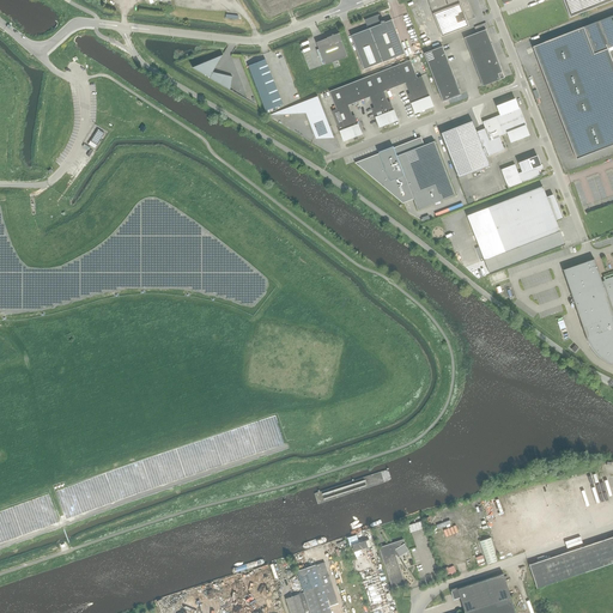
[(468,0),(426,0),(442,36),(468,26),(466,20),(475,17),(468,0)]
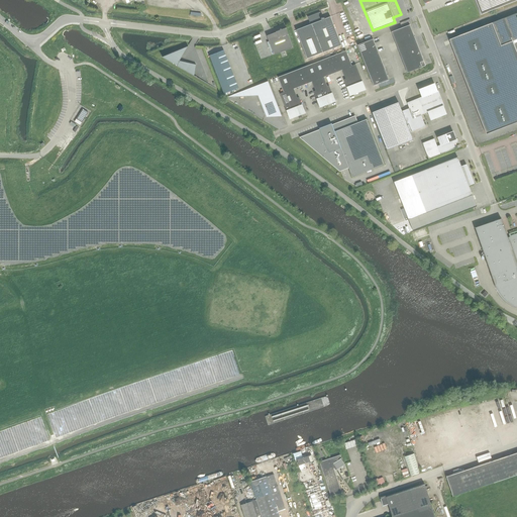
[(516,0),(475,0),(481,14),(516,0)]
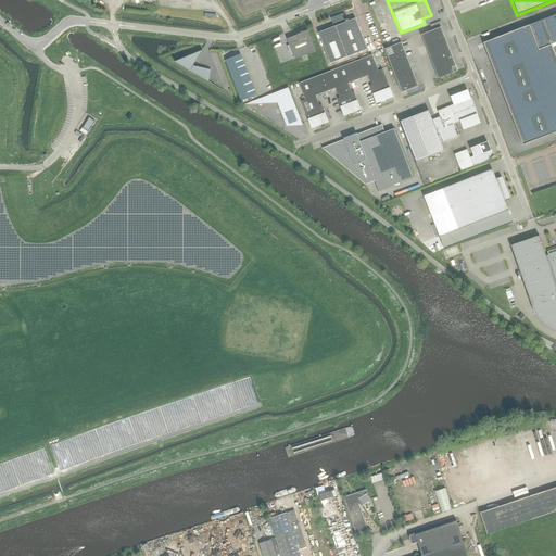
[(555,13),(529,25),(498,37),(501,41),(485,48),(522,144),(555,130),(555,13)]
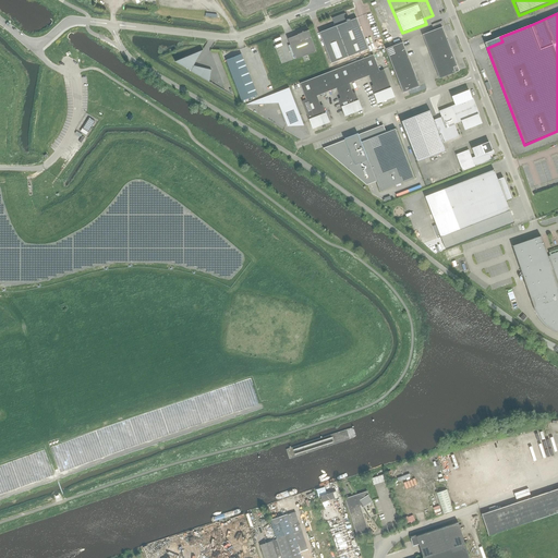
[(339,15),(332,19),(335,26),(319,33),(331,63),(368,49),(356,17),(350,21),(350,20),(349,19),(348,19),(347,17),(347,16),(346,15),(343,15),(342,14),(341,15),(339,15)]
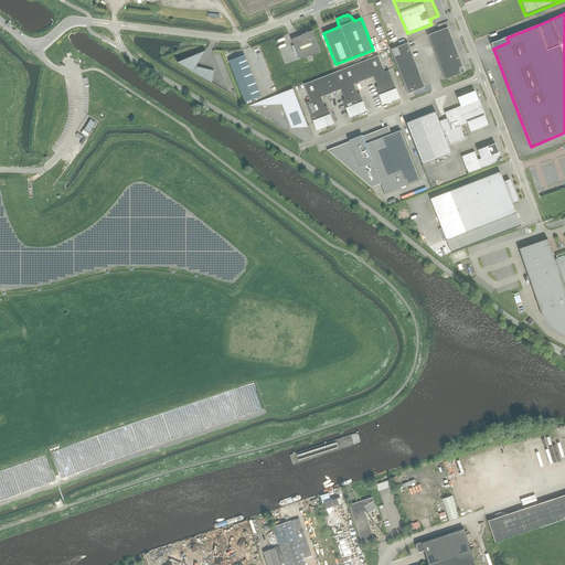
[(427,35),(432,44),(451,36),(447,28),(427,35)]
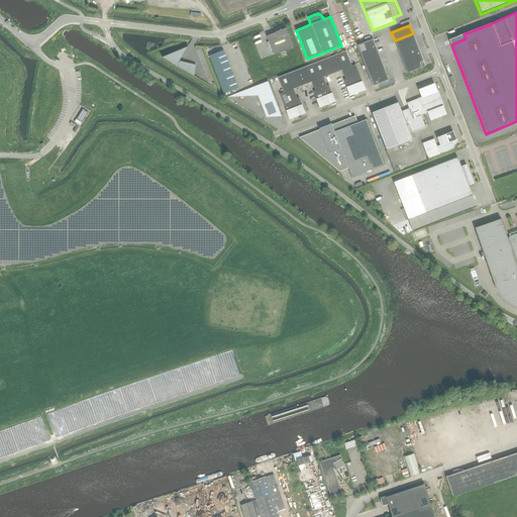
[(288,34),(286,28),(283,29),(280,29),(280,30),(276,32),(267,35),(274,55),(293,47),(288,34)]
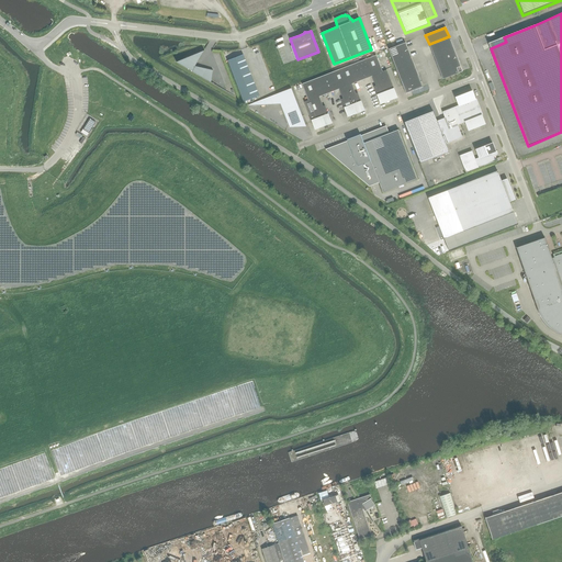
[(449,36),(429,44),(433,55),(452,46),(449,36)]
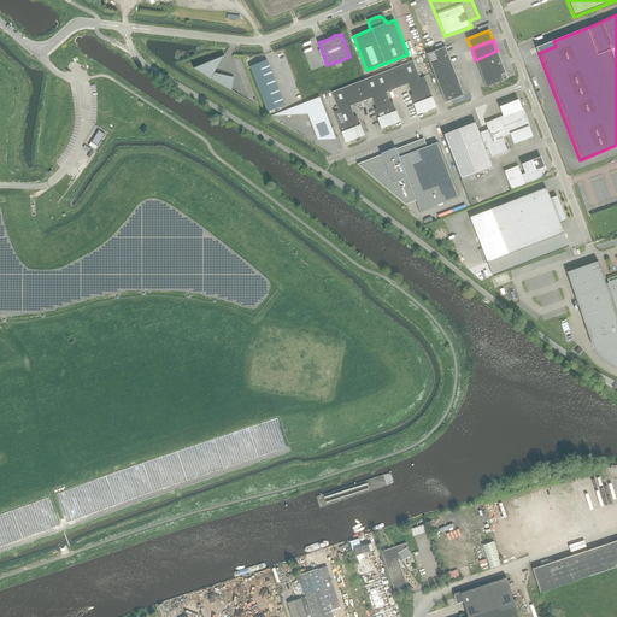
[(536,47),(539,53),(556,46),(553,41),(536,47)]
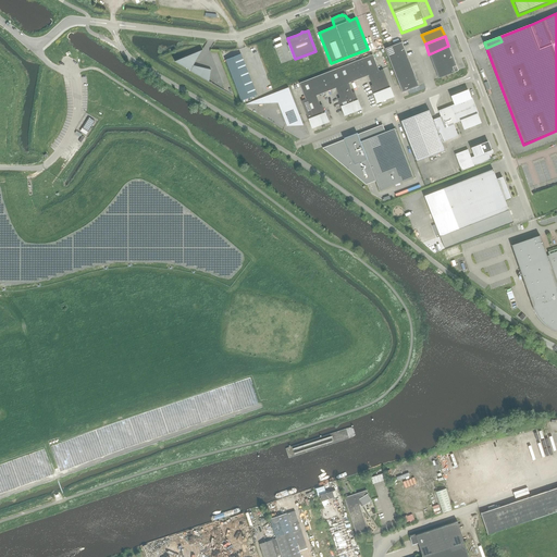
[(385,49),(390,60),(406,53),(401,42),(385,49)]
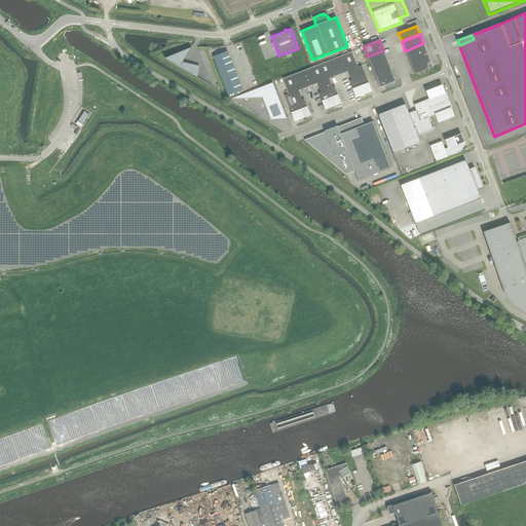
[(409,60),(424,53),(427,52),(423,43),(405,51),(409,60)]
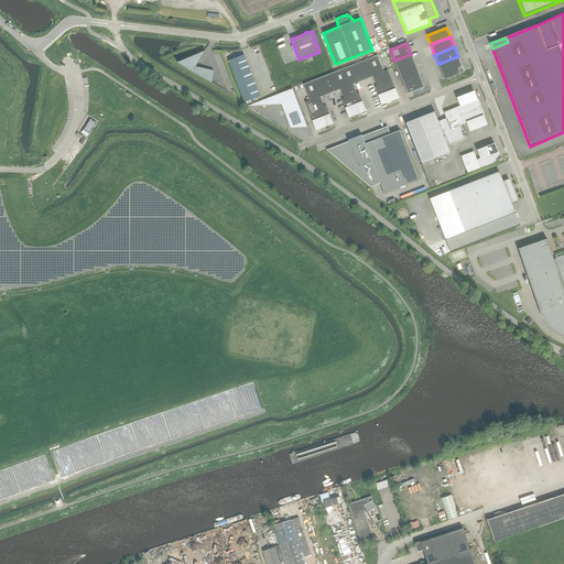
[(176,62),(212,83),(214,71),(196,66),(205,51),(176,62)]
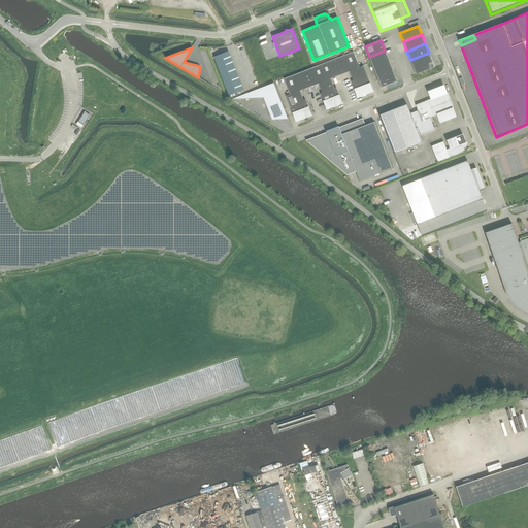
[(385,51),(369,57),(373,67),(389,61),(385,51)]
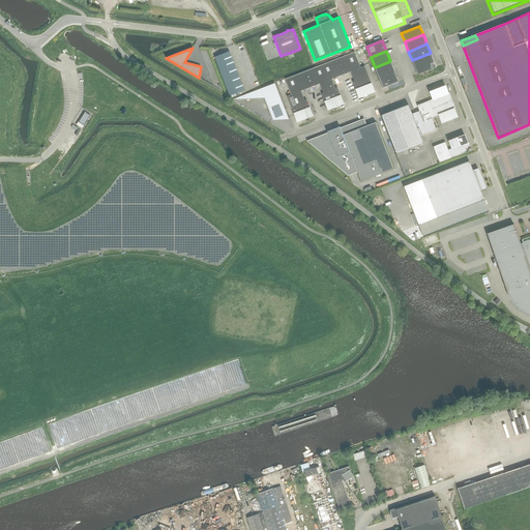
[(229,52),(214,57),(221,71),(235,66),(229,52)]
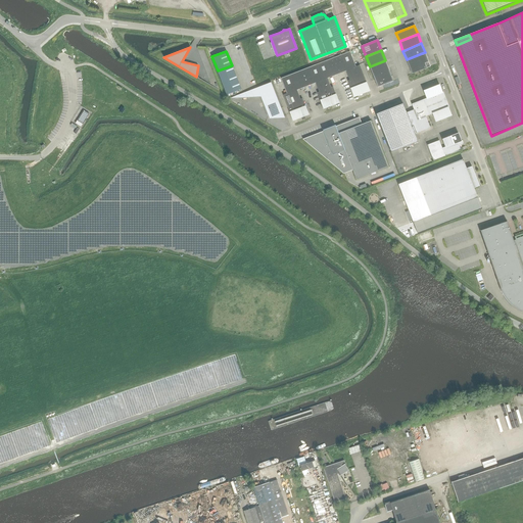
[(348,69),(355,66),(349,51),(342,54),(348,69)]
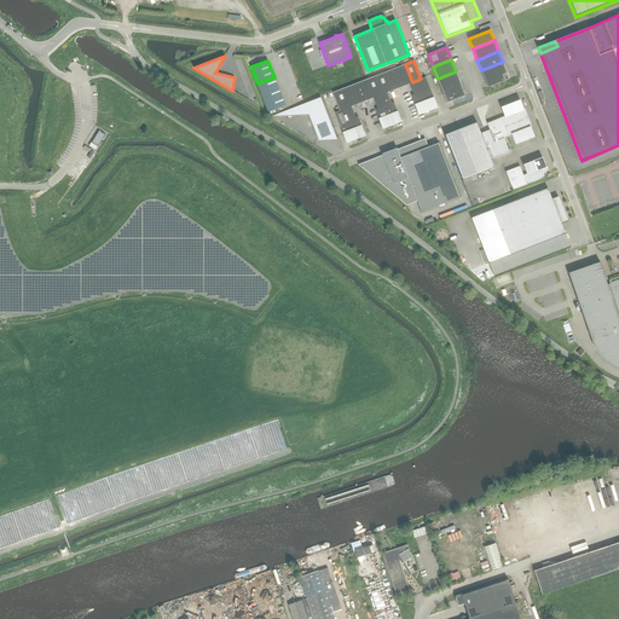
[(503,62),(499,63),(481,70),(487,87),(509,79),(503,62)]
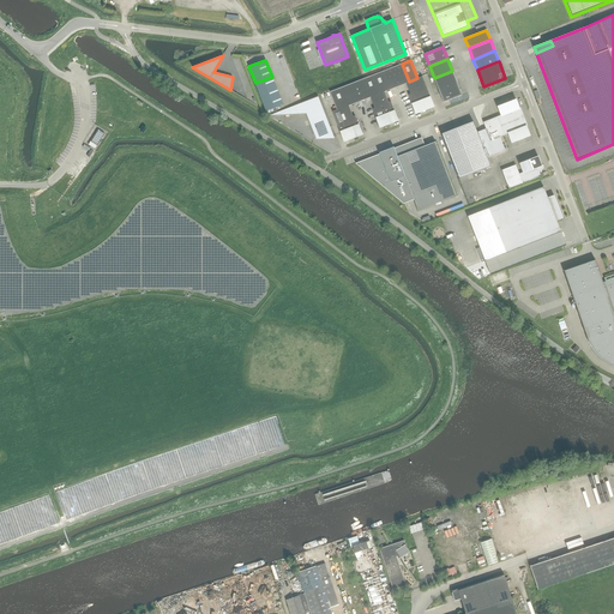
[(407,83),(409,82),(402,64),(384,71),(391,89),(407,83)]
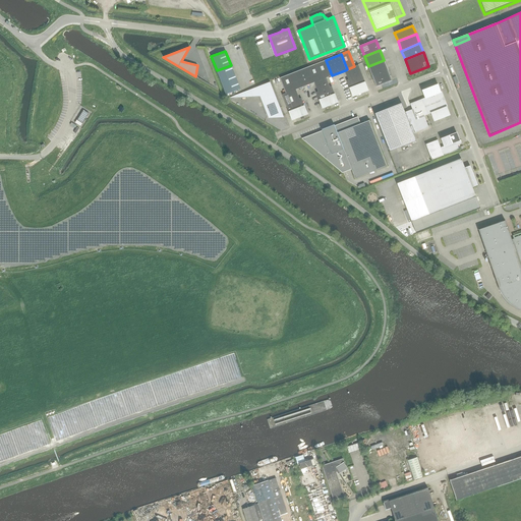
[(326,77),(332,75),(326,60),(314,64),(321,79),(326,77)]
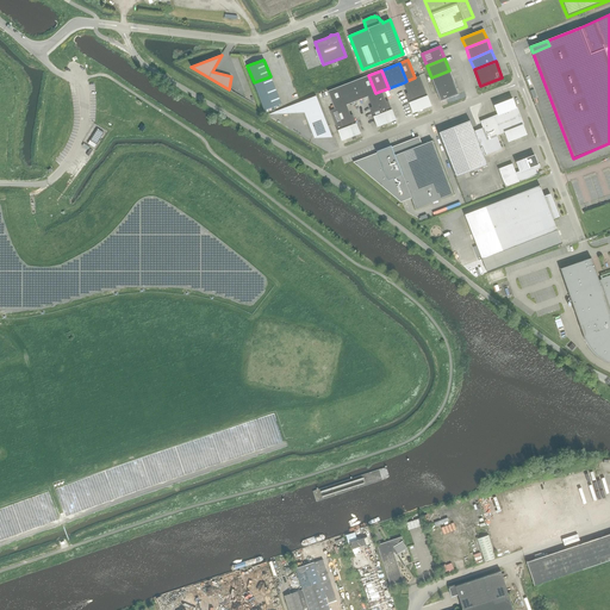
[(449,70),(431,78),(436,89),(454,82),(449,70)]
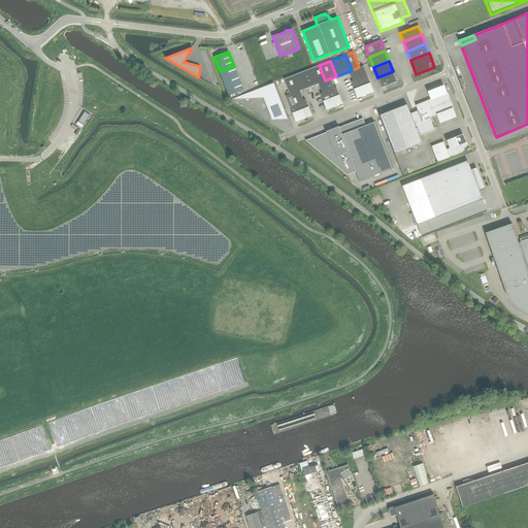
[(319,84),(325,80),(319,65),(307,70),(307,71),(312,86),(319,84)]
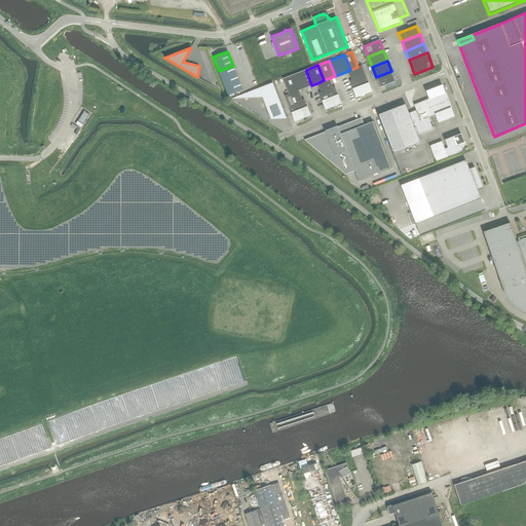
[(233,66),(219,71),(222,81),(237,75),(233,66)]
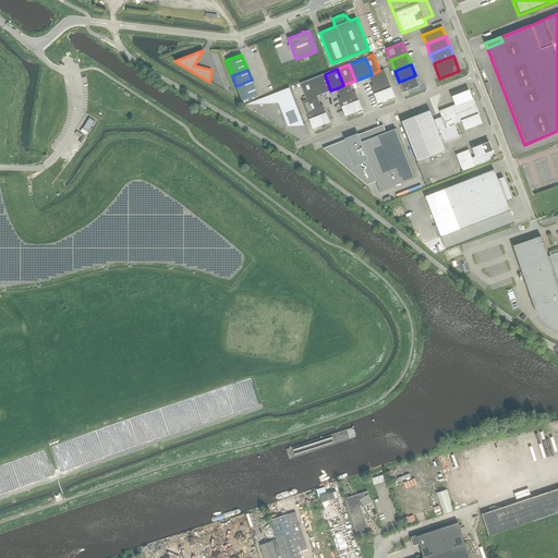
[(379,71),(372,74),(370,75),(373,85),(379,83),(388,80),(384,70),(379,71)]
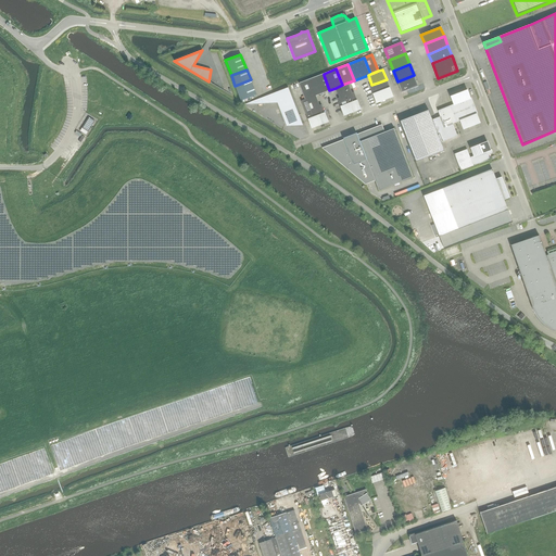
[(329,90),(324,75),(324,74),(315,77),(321,93),(329,90)]
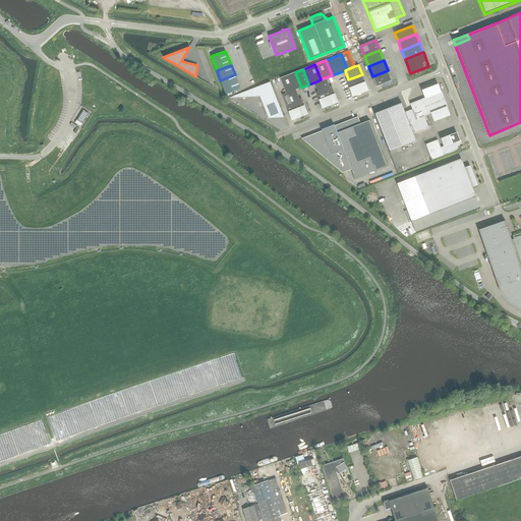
[(388,70),(372,76),(377,87),(392,80),(388,70)]
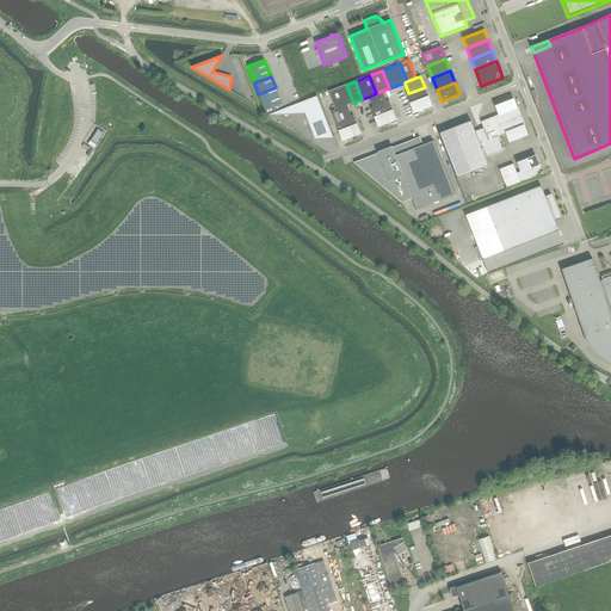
[(345,106),(347,105),(353,103),(346,85),(338,87),(345,106)]
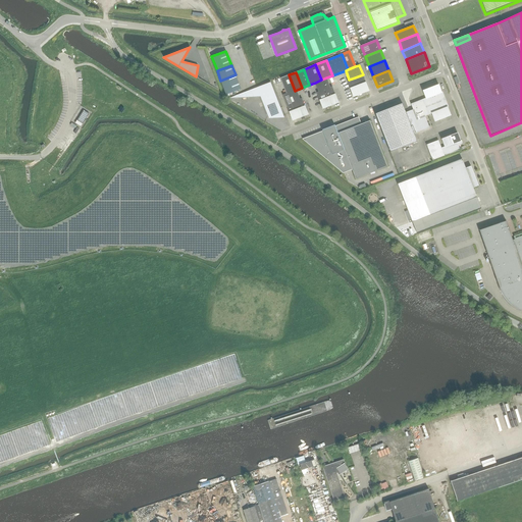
[(236,74),(220,81),(222,85),(237,80),(236,74)]
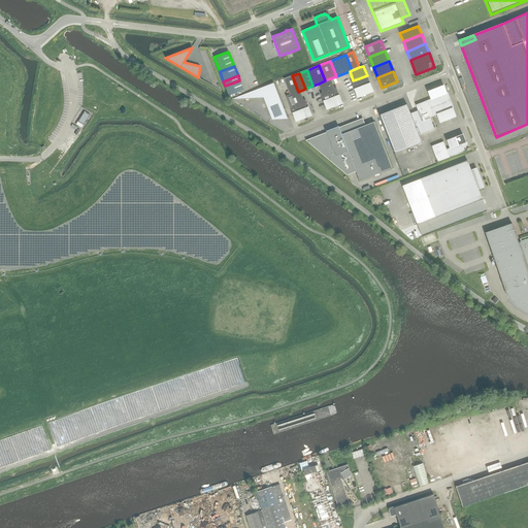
[(290,95),(298,92),(292,75),(284,78),(290,94),(290,95)]
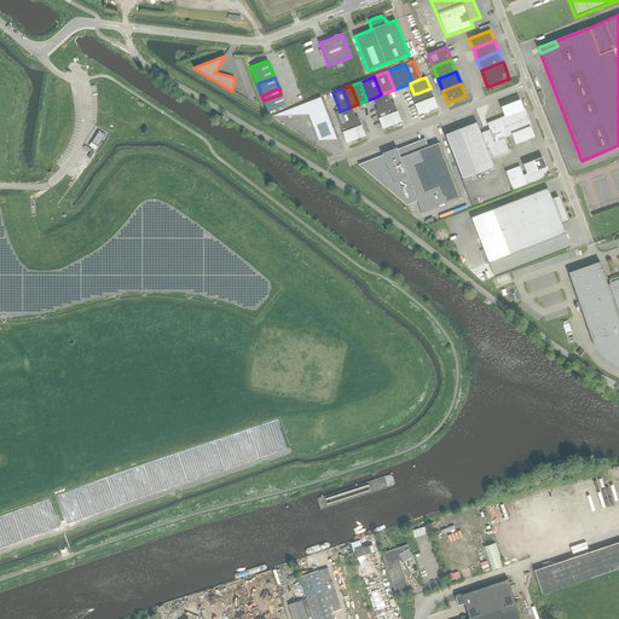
[(431,88),(421,92),(428,110),(438,106),(431,88)]
